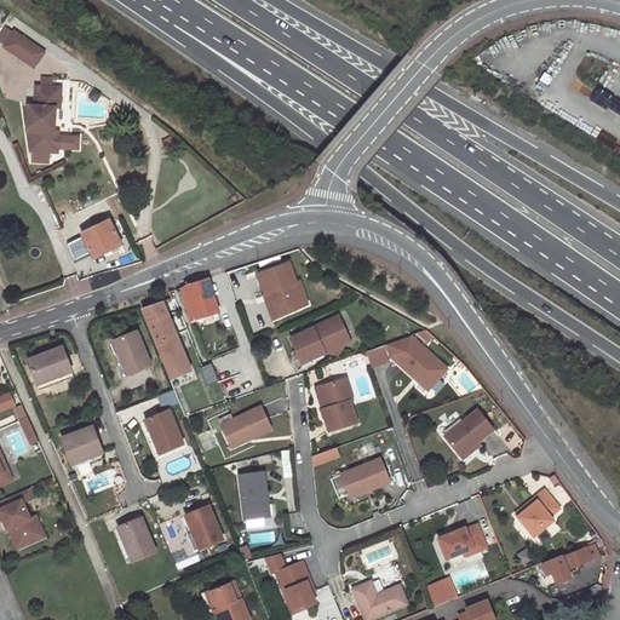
[(7,26),(0,36),(0,40),(6,45),(5,45),(34,65),(45,50),(16,30),(15,30),(7,26)]
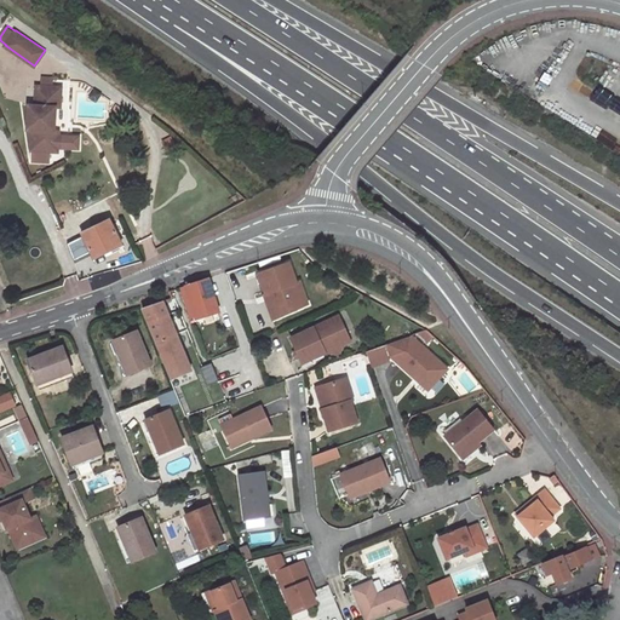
[(29,104),(28,128),(33,128),(32,149),(53,150),(58,147),(59,133),(55,128),(56,105),(61,101),(61,85),(36,84),(35,104),(29,104)]
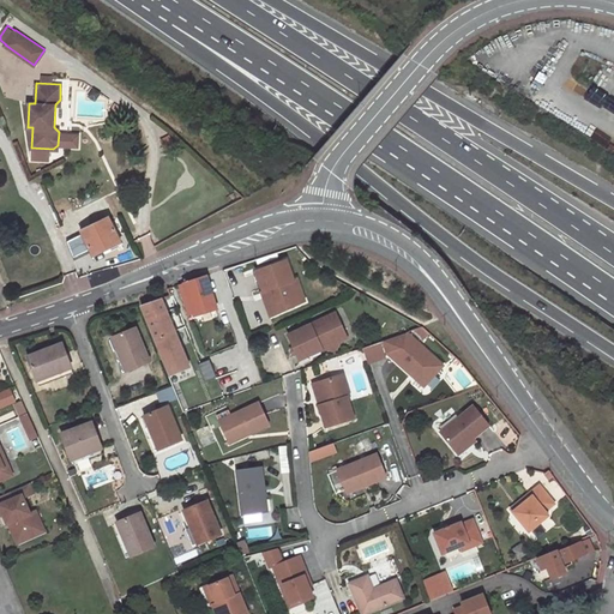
[(78,134),(59,132),(58,145),(77,146),(78,134)]
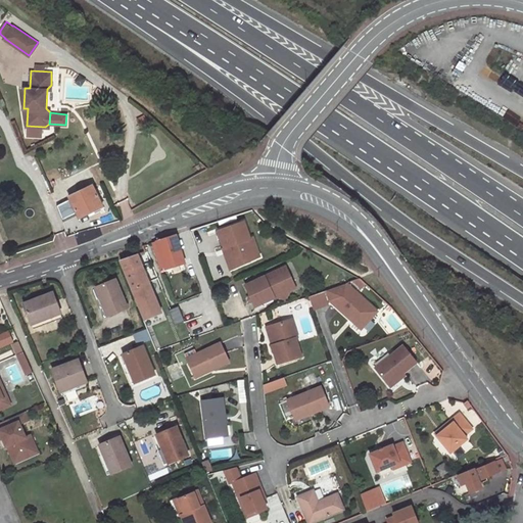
[(102,206),(93,186),(69,197),(80,218),(102,206)]
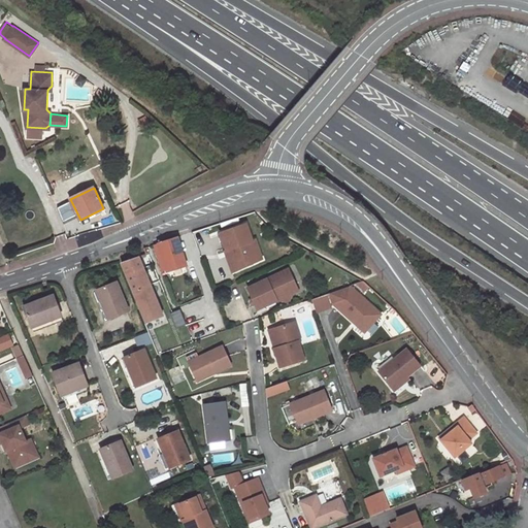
[(221,234),(227,252),(232,250),(240,270),(250,266),(248,262),(263,257),(256,240),(253,241),(245,224),(221,234)]
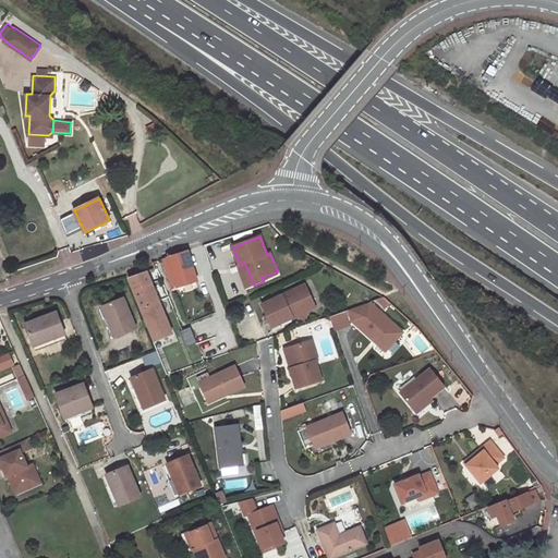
[(205,245),(209,259),(223,255),(219,241),(205,245)]
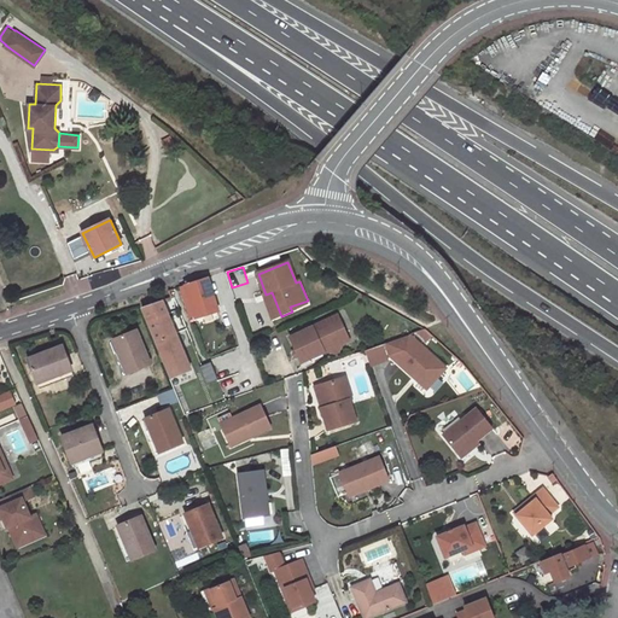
[(194,315),(196,316),(217,309),(209,279),(186,286),(193,310),(194,315)]
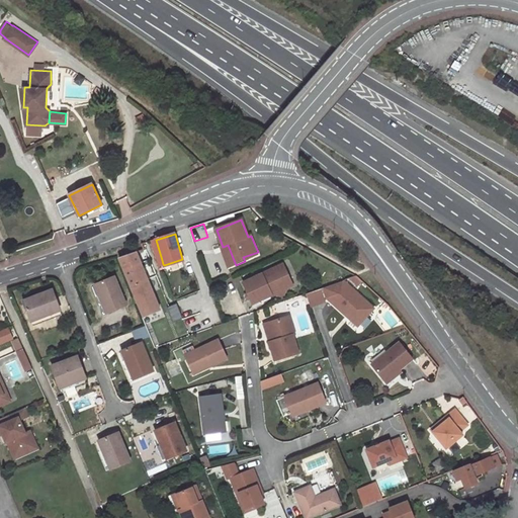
[(156,240),(152,241),(158,261),(162,260),(156,240)]
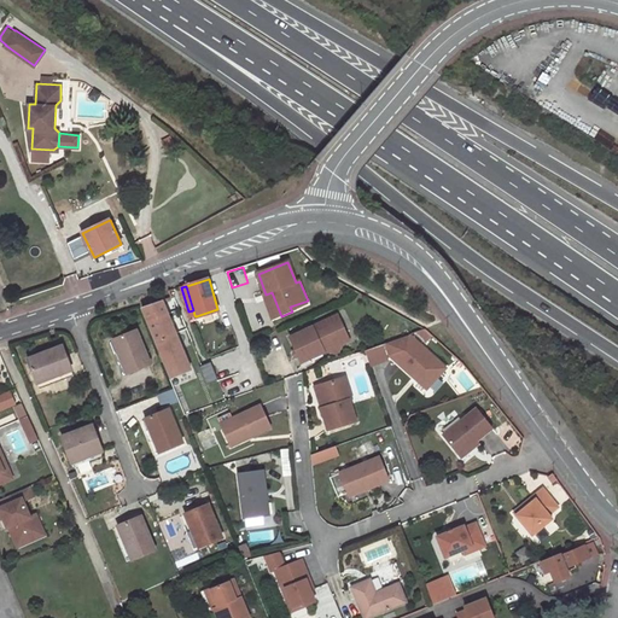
[(266,295),(264,296),(274,320),(281,316),(272,292),(266,295)]
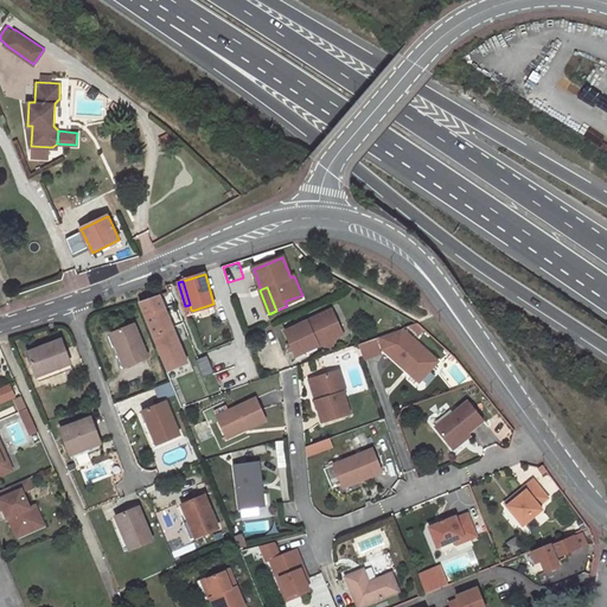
[(160,295),(140,302),(168,371),(187,364),(160,295)]
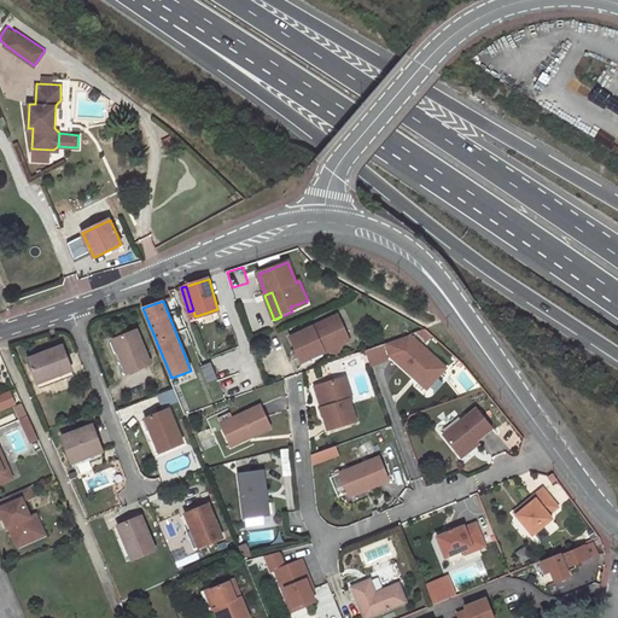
[(290,307),(292,312),(308,303),(308,301),(290,307)]
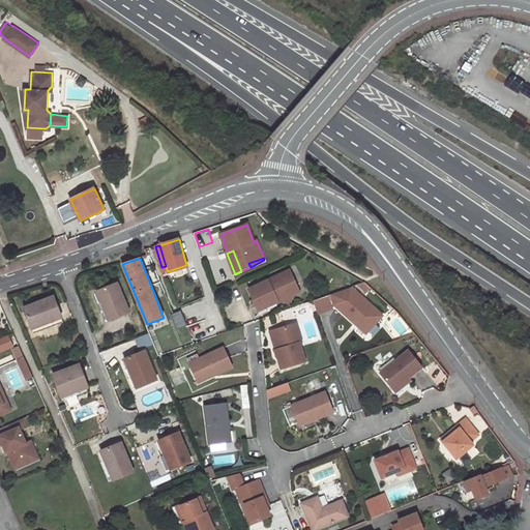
[(291,269),(249,289),(254,298),(252,303),(270,311),(272,304),(296,293),(292,285),(296,283),(291,269)]
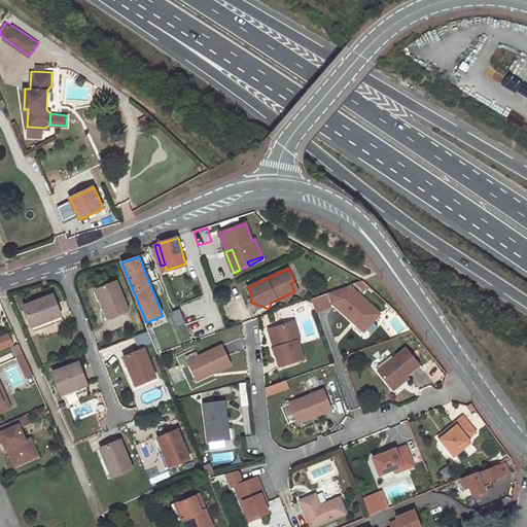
[(103,299),(110,319),(129,311),(116,282),(96,289),(100,300),(103,299)]
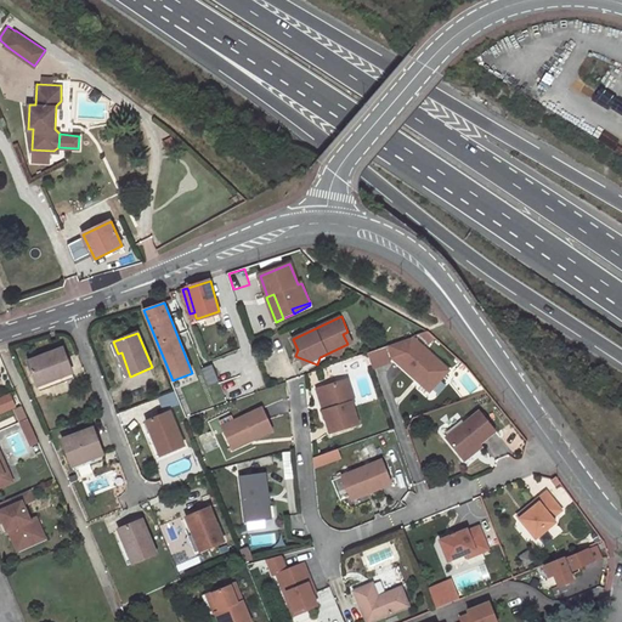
[(390,356),(430,391),(448,369),(412,338),(367,354),(372,366),(388,361),(385,355),(389,354),(390,356)]
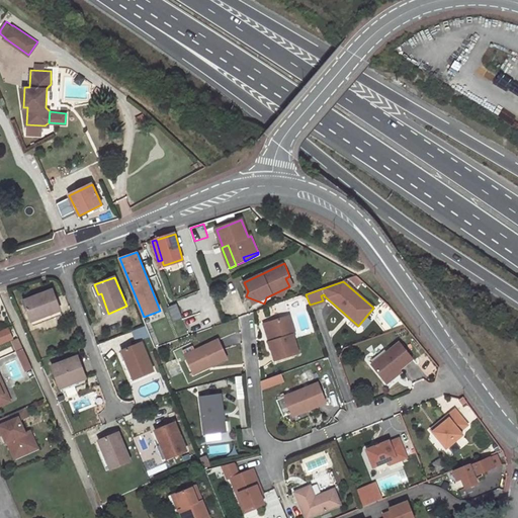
[(39,316),(59,308),(52,290),(22,300),(30,321),(39,318),(39,316)]
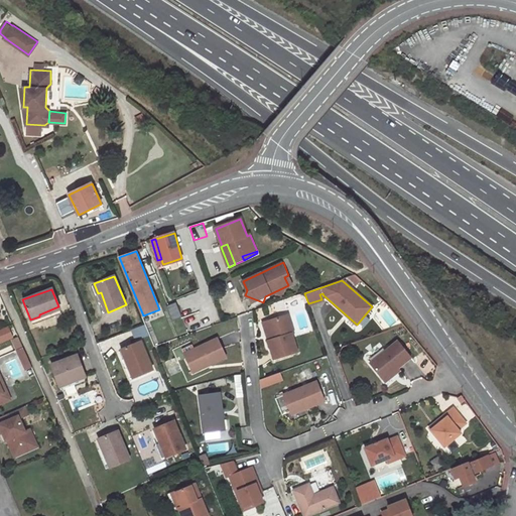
[(95,294),(103,314),(108,312),(101,292),(98,293),(95,294)]
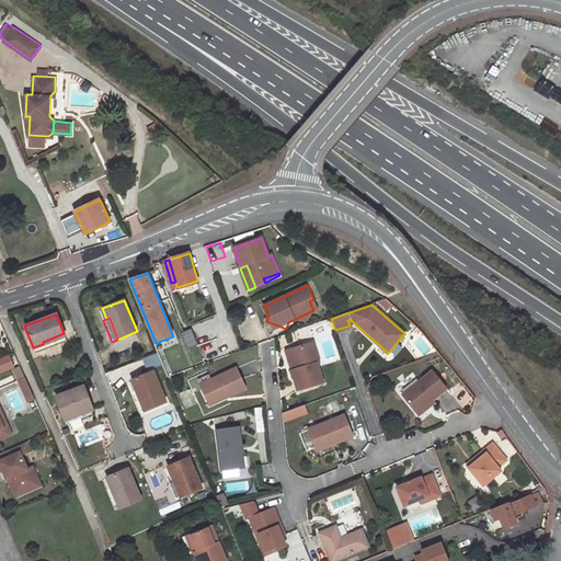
[(192,329),(182,332),(187,346),(198,343),(192,329)]
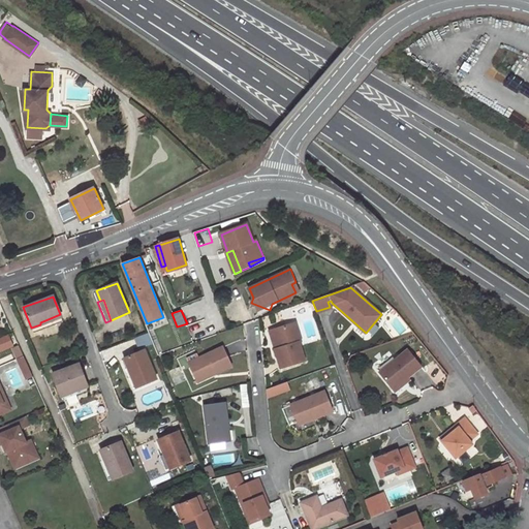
[(42,329),(63,321),(60,314),(40,322),(40,324),(42,329)]
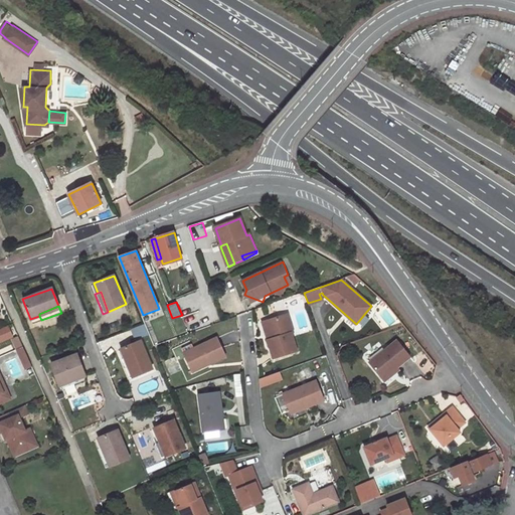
[(266,340),(272,358),(296,351),(290,334),(292,333),(287,314),(274,319),(275,322),(264,325),(269,340),(266,340)]
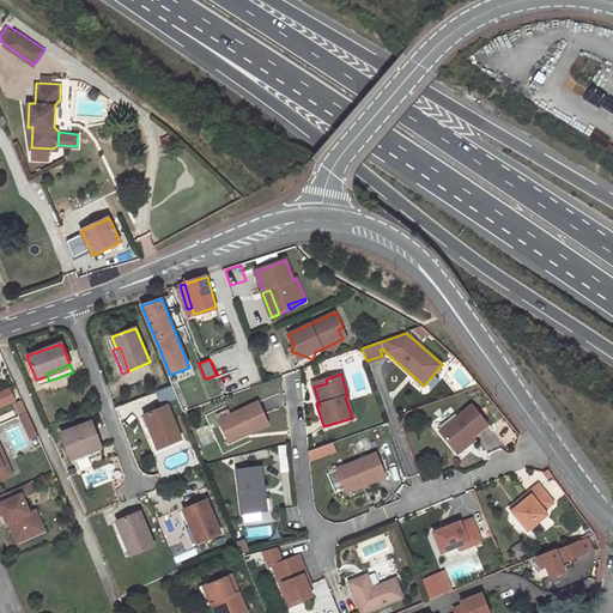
[(171,386),(157,392),(162,404),(175,398),(171,386)]
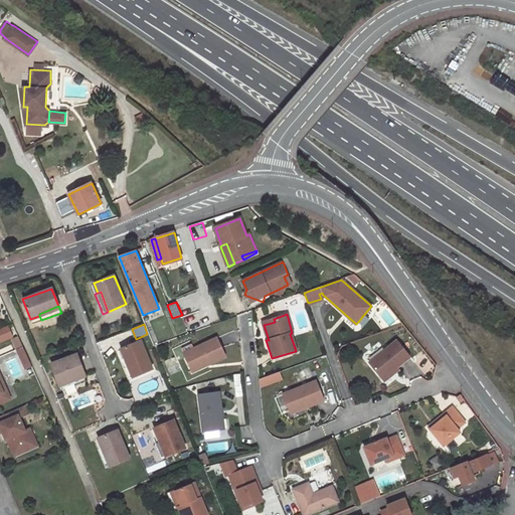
[(22,346),(18,336),(12,339),(17,349),(22,346)]
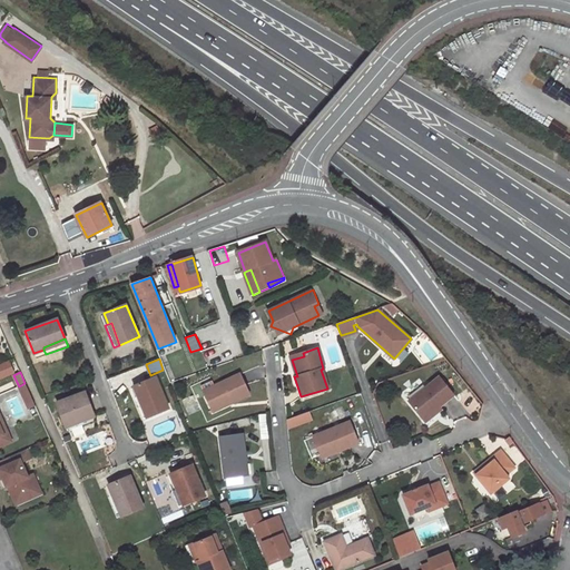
[(212,412),(247,395),(238,375),(213,386),(215,391),(204,396),(212,412)]
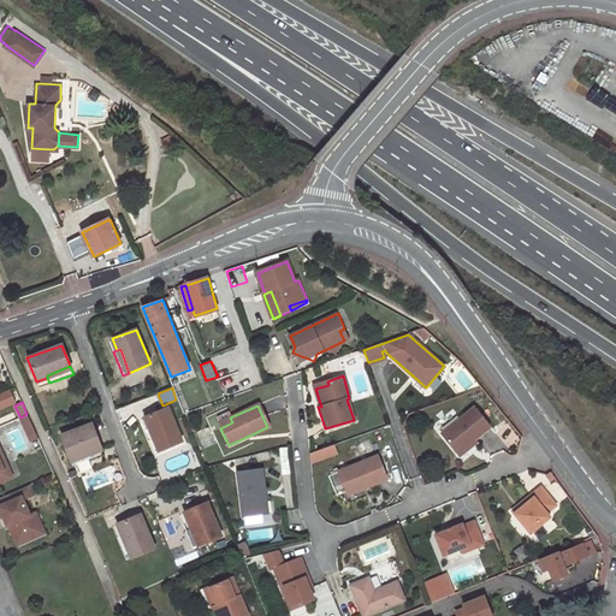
[(458,451),(491,426),(475,406),(443,432),(458,451)]
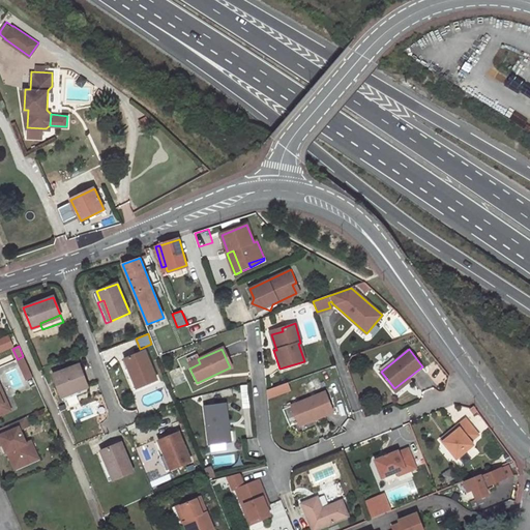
[(130,367),(139,387),(156,380),(145,351),(125,358),(129,369),(130,367)]
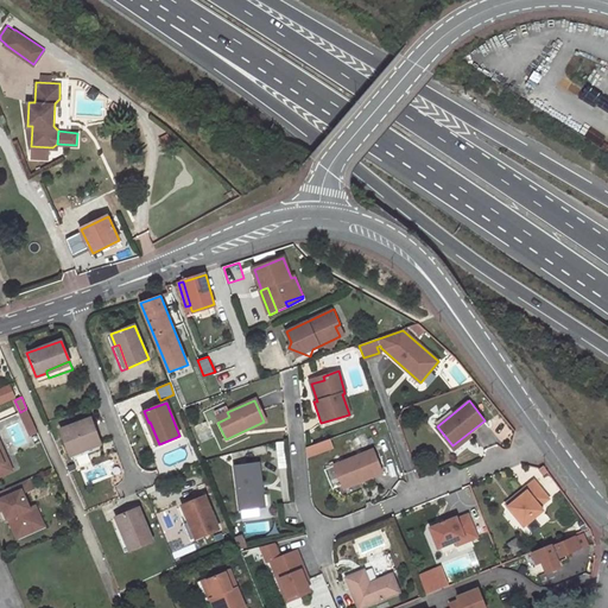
[(26,409),(20,412),(27,428),(33,425),(26,409)]
